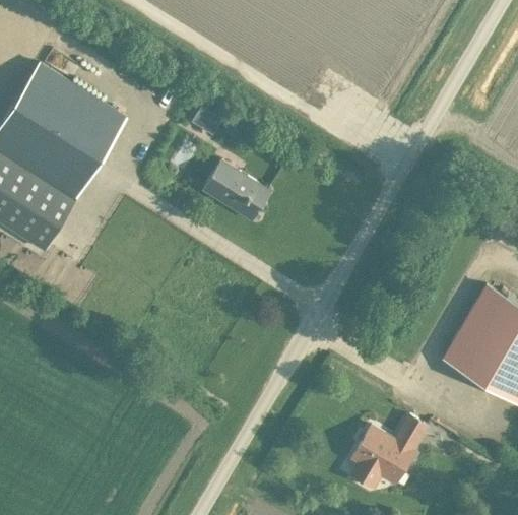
[(126,118),(40,64),(0,127),(0,152),(74,199),(126,118)]
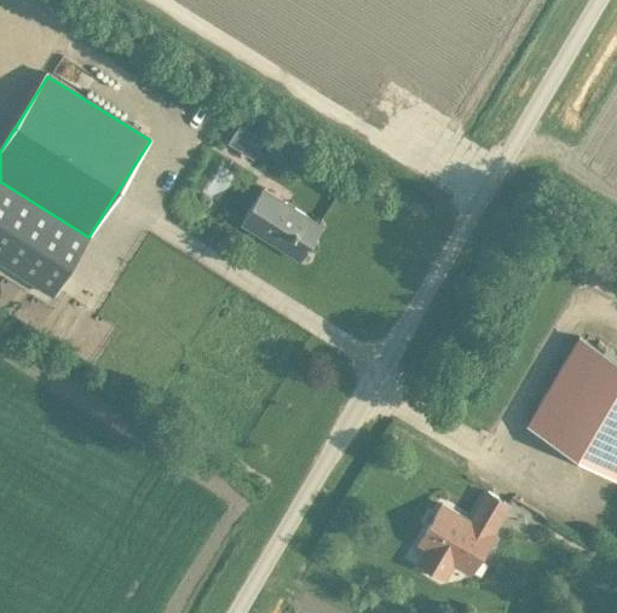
[(88,237),(0,181),(0,265),(52,298),(88,237)]
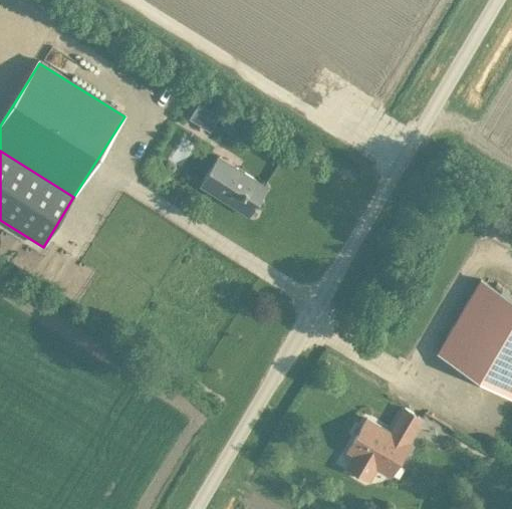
[(250,218),(267,190),(218,160),(201,188),(250,218)]
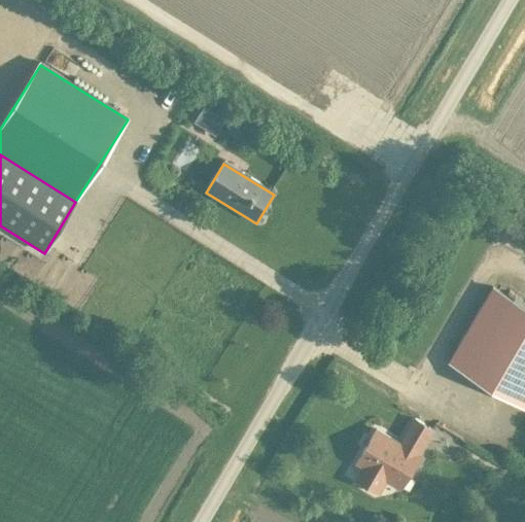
[(524,307),(492,289),(450,363),(524,406),(524,307)]
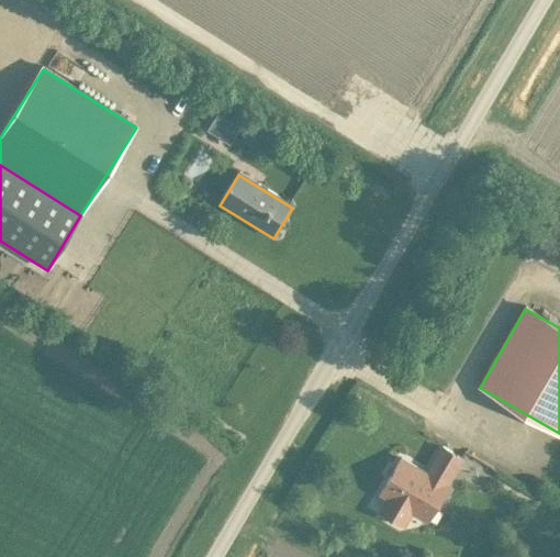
[(388,500),(380,514),(404,528),(413,515),(427,523),(448,489),(446,488),(461,461),(443,449),(427,476),(402,460),(381,496),(388,500)]
